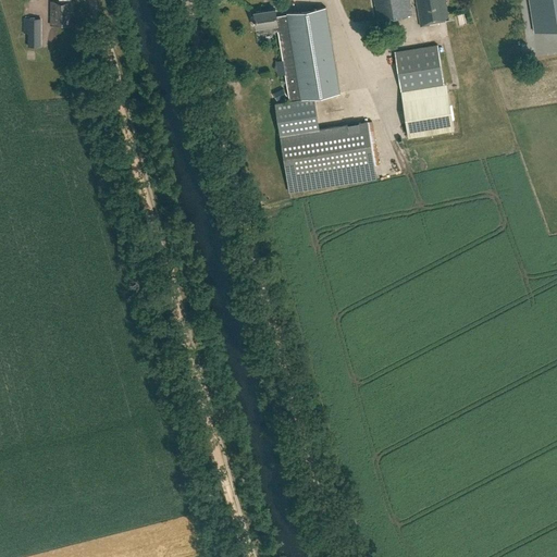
[(373,0),(376,20),(411,15),(408,0),(416,0),(420,26),(438,24),(438,21),(448,19),(445,0),(373,0)]
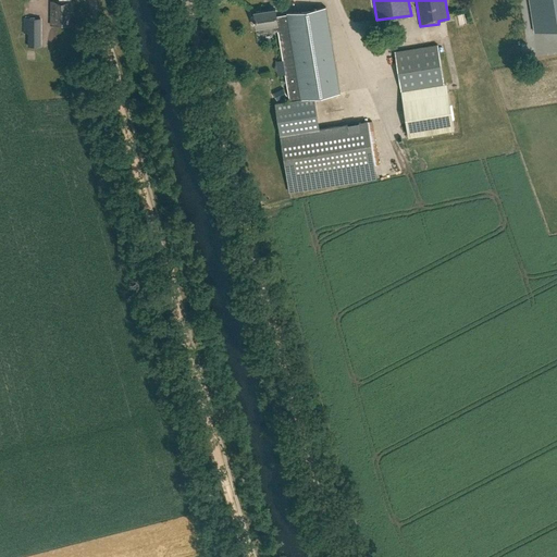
[(556,0),(529,0),(534,32),(556,27),(556,0)]
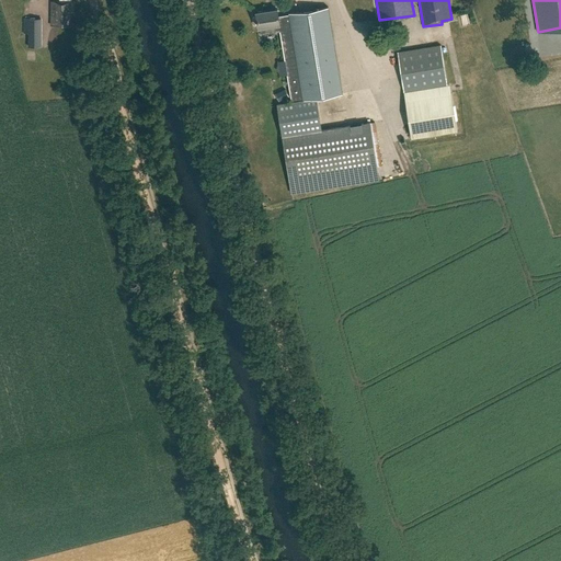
[(72,15),(72,2),(52,2),(52,25),(70,25),(70,15),(72,15)]
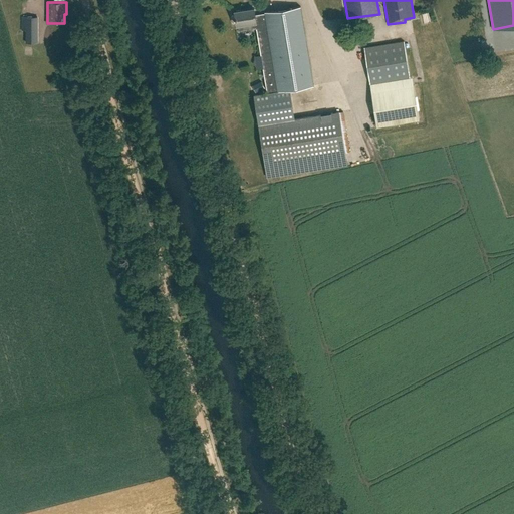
[(235,12),(237,25),(238,31),(253,29),(252,22),(255,22),(267,92),(254,94),(265,165),(344,153),(338,112),(294,118),(289,89),(313,85),(300,6),(264,12),(265,13),(254,15),(253,9),(235,12)]
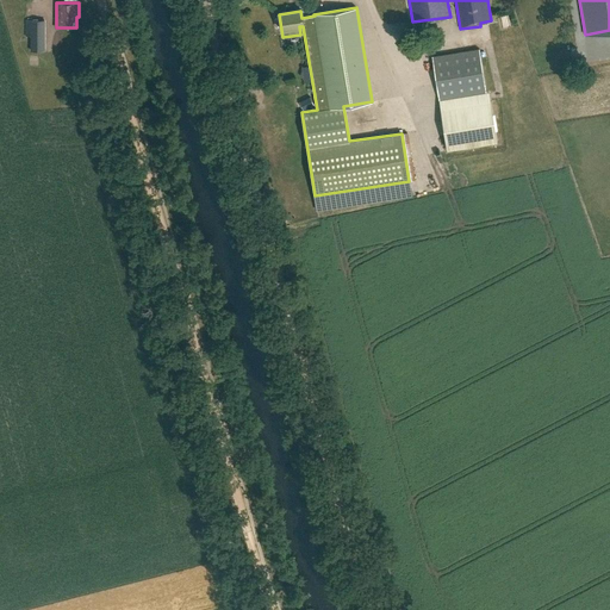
[(45,19),(31,19),(25,19),(24,37),(31,37),(31,51),(45,51),(45,19)]
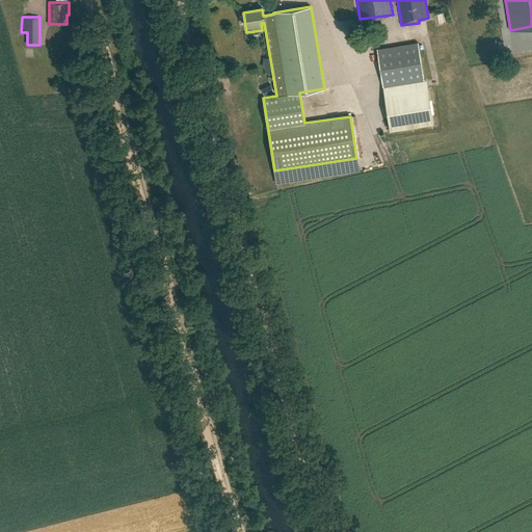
[(382,87),(424,81),(418,42),(376,49),(382,87)]
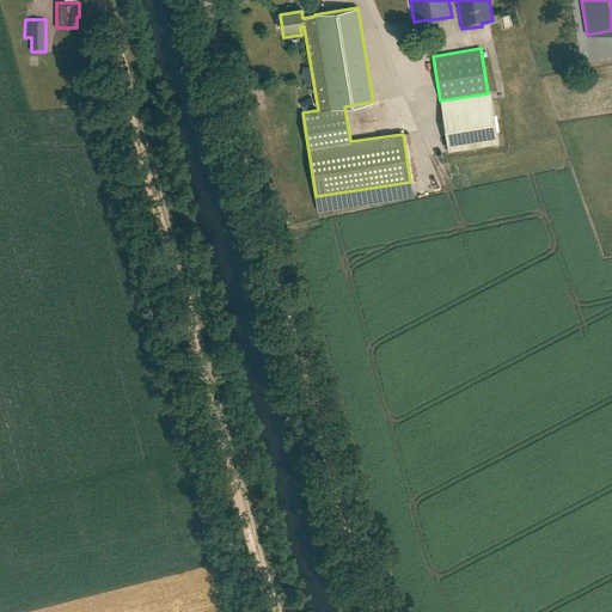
[(448,151),(499,142),(493,103),(442,111),(448,151)]
